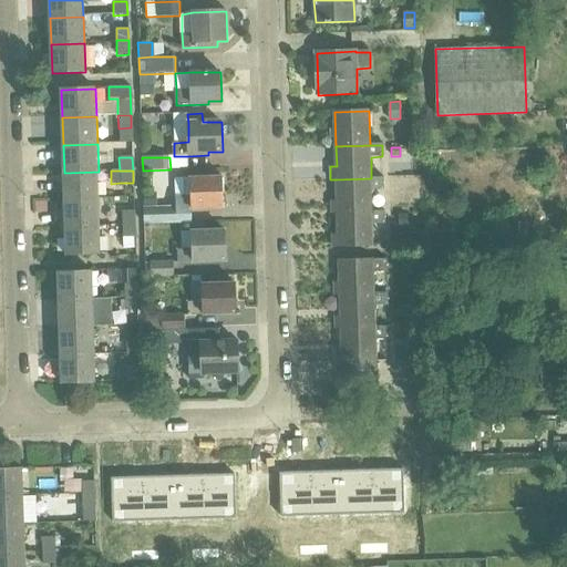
[(99,172),(64,173),(65,199),(100,198),(99,172)]
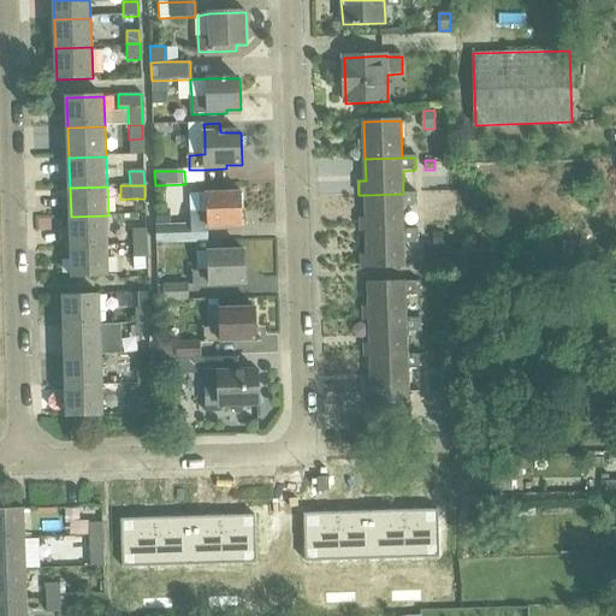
[(167,209),(155,209),(157,243),(208,242),(207,227),(244,226),(242,193),(208,194),(191,195),(191,214),(193,223),(167,223),(167,209)]
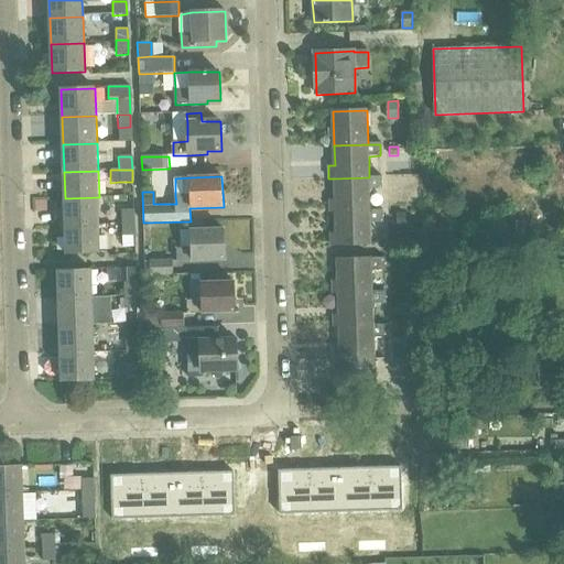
[(336,198),(329,198),(329,212),(336,212),(370,210),(370,188),(382,188),(382,177),(369,177),(335,179),(336,198)]
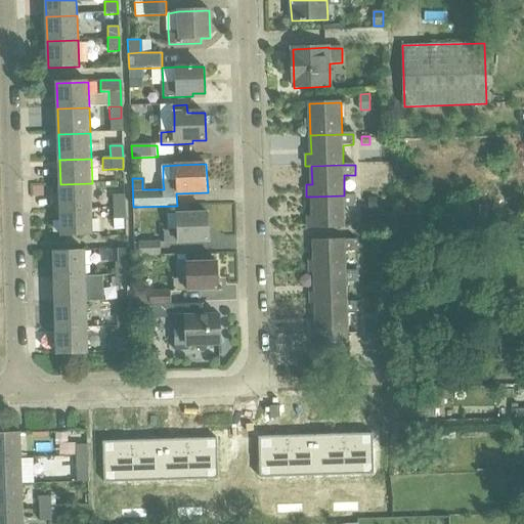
[(92,209),(92,183),(60,184),(60,210),(92,209)]
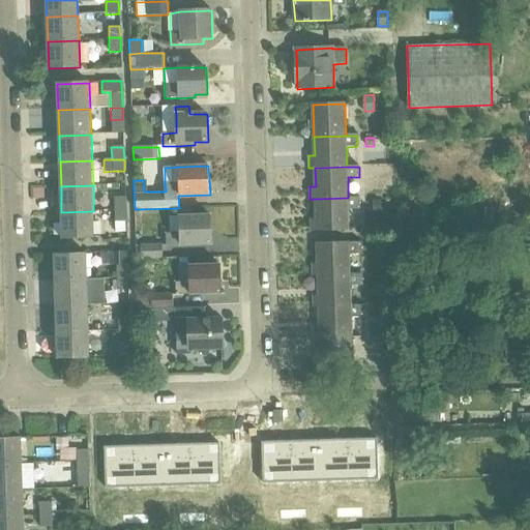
[(114,210),(126,210),(125,198),(114,198),(114,210)]
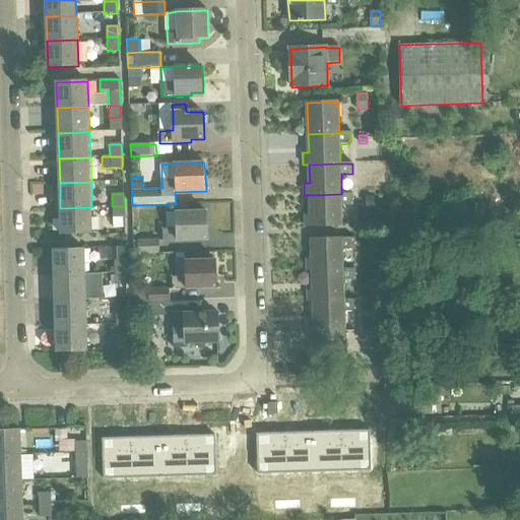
[(311,214),(305,214),(305,228),(311,226),(342,225),(342,204),(353,204),(353,194),(341,194),(310,195),(311,214)]
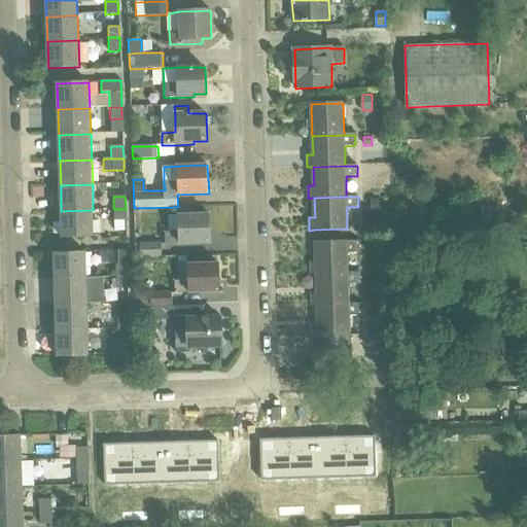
[(126,220),(126,209),(113,209),(113,220),(126,220)]
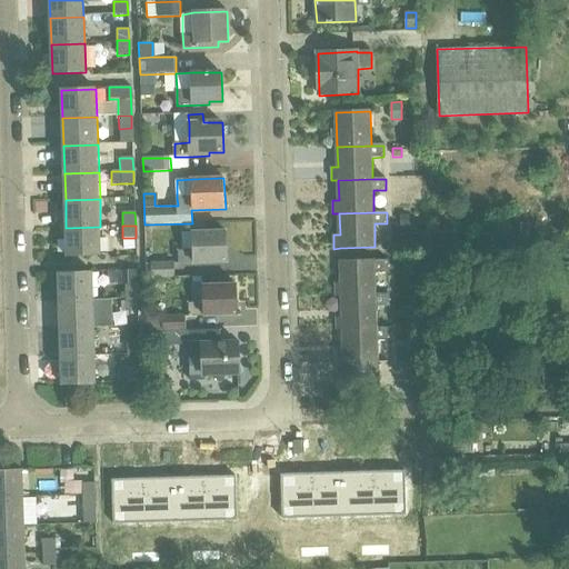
[(101,256),(100,227),(66,228),(67,257),(101,256)]
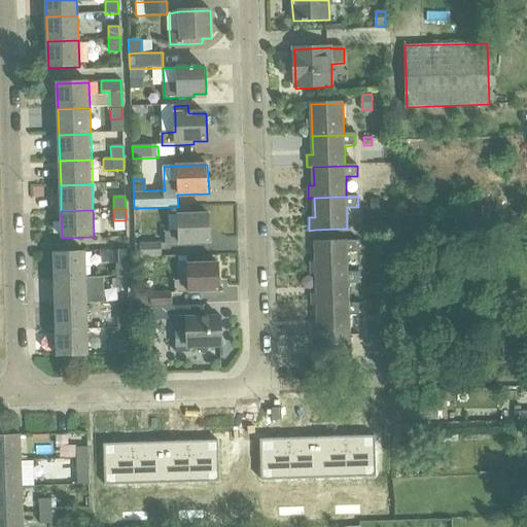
[(167,245),(210,244),(210,215),(180,215),(180,233),(166,233),(167,245)]
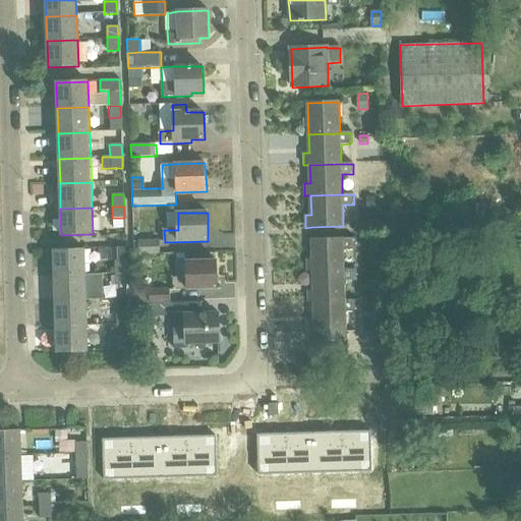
[(312,259),(306,259),(306,272),(312,272),(345,271),(344,249),(356,249),(355,238),(344,238),(311,239),(312,259)]
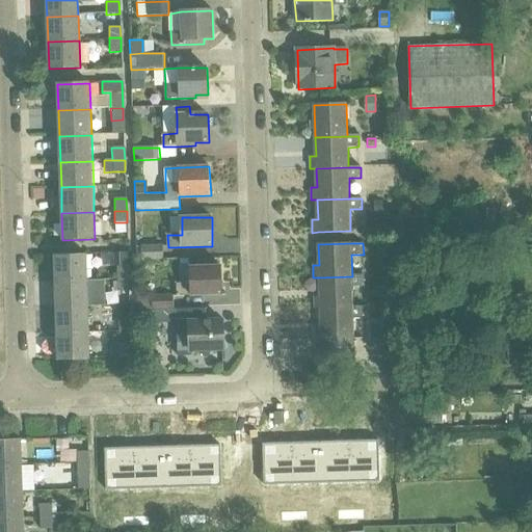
[(387,246),(378,247),(378,257),(387,257),(387,246)]
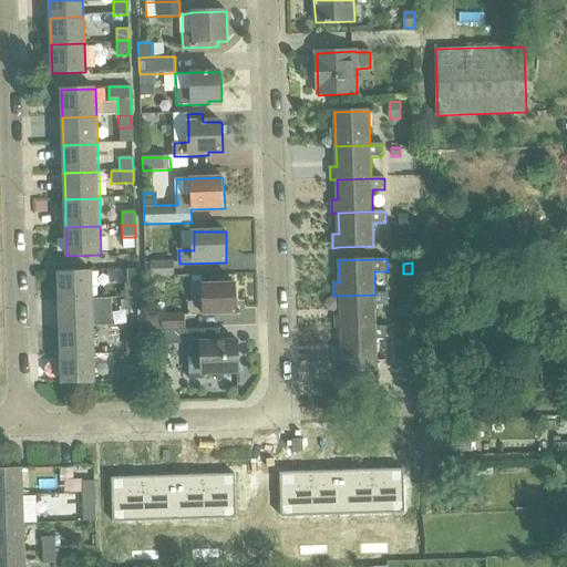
[(152,277),(175,277),(175,264),(152,264),(152,277)]
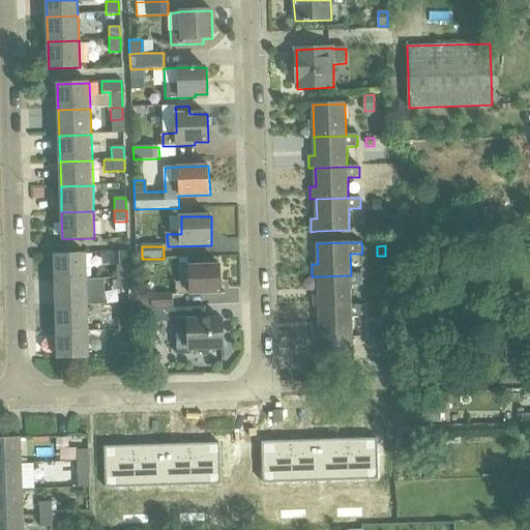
[(116,280),(127,278),(127,252),(115,253),(116,280)]
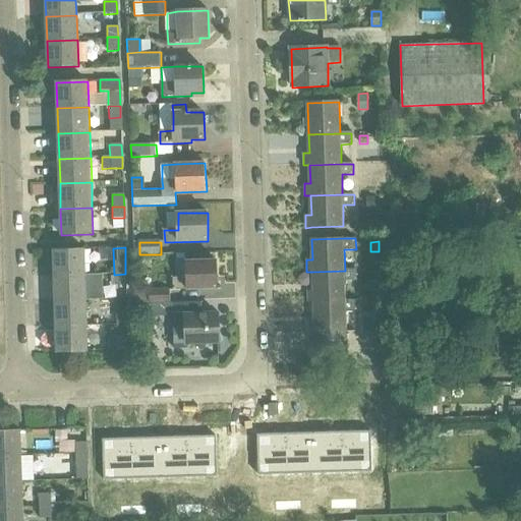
[(55,276),(87,275),(85,249),(54,250),(55,276)]
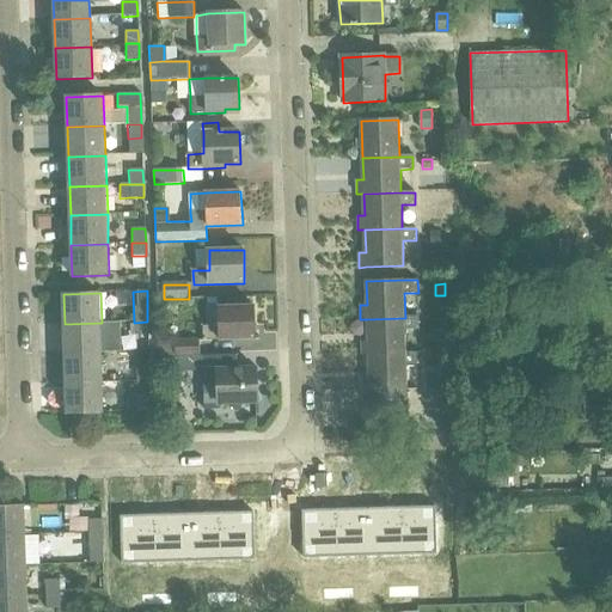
[(204,341),(256,340),(255,306),(220,307),(220,326),(204,326),(204,341)]
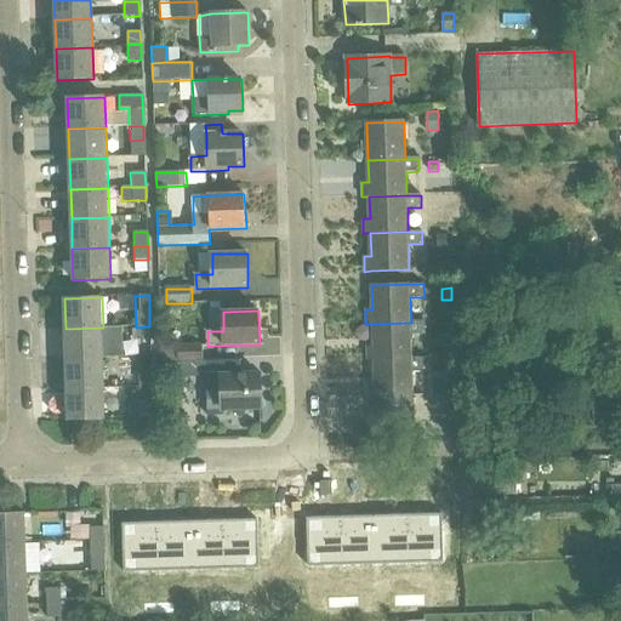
[(374,346),(366,346),(366,360),(374,360),(412,359),(411,335),(426,334),(425,322),(411,323),(372,324),(374,346)]
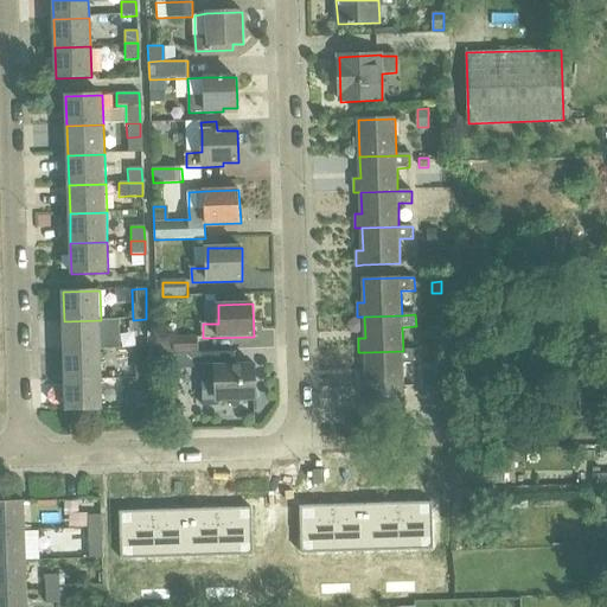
[(146,319),(133,320),(133,333),(147,333),(146,319)]
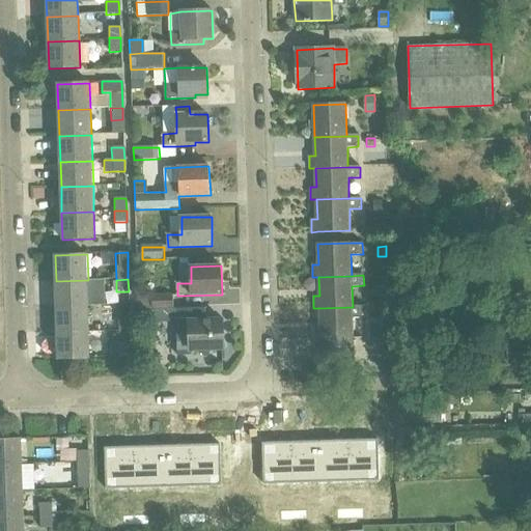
[(57,307),(89,306),(105,306),(105,280),(88,280),(56,281),(57,307)]
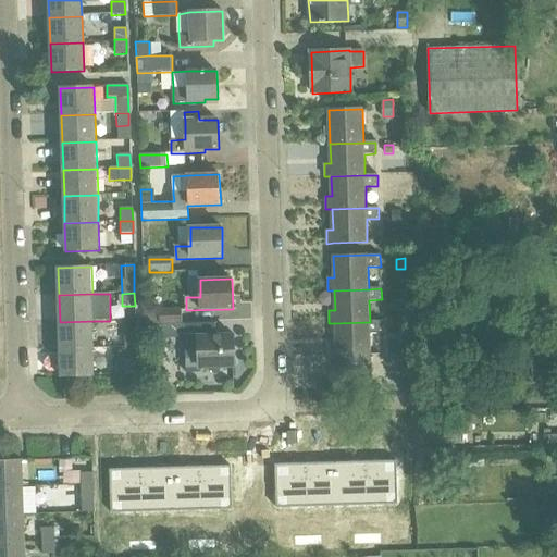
[(145,325),(156,324),(182,324),(182,310),(159,310),(145,311),(145,325)]
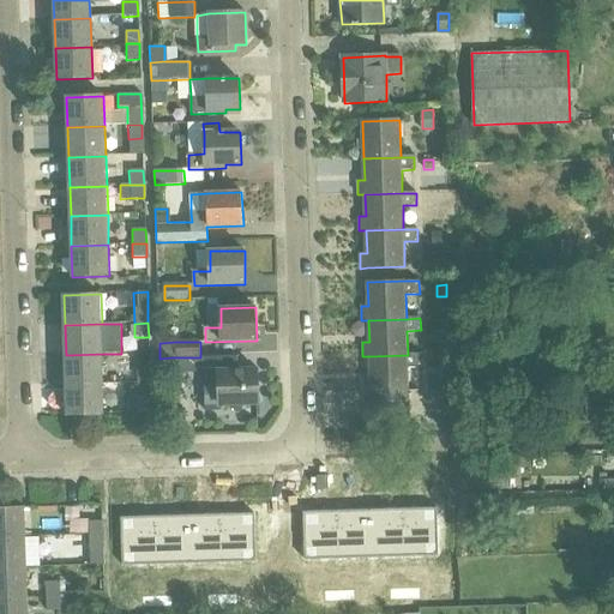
[(103,354),(66,355),(67,385),(103,384),(103,354)]
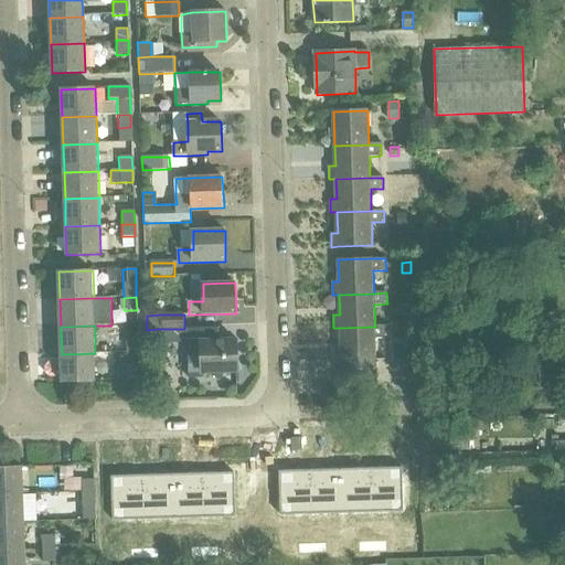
[(341,348),(334,348),(334,361),(341,361),(376,360),(375,338),(388,338),(387,326),(375,327),(340,328),(341,348)]
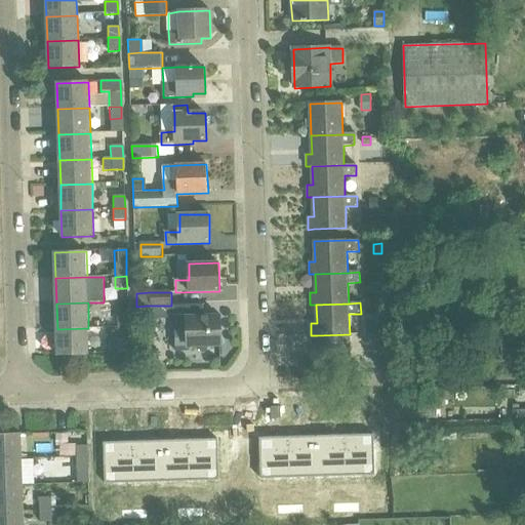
[(204,305),(174,306),(147,307),(147,319),(174,319),(175,350),(189,350),(189,346),(220,345),(219,317),(204,317),(204,305)]
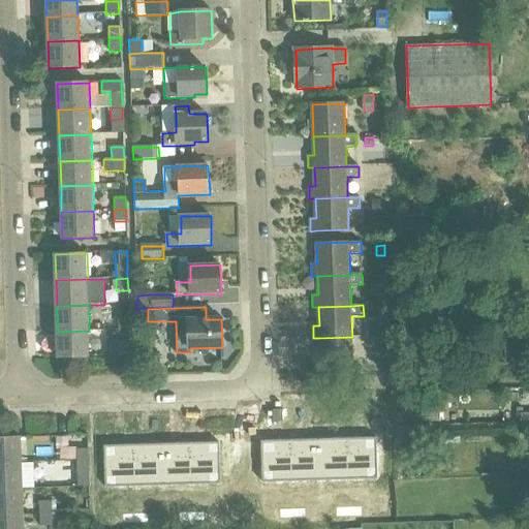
[(392,308),(382,309),(382,322),(393,322),(392,308)]
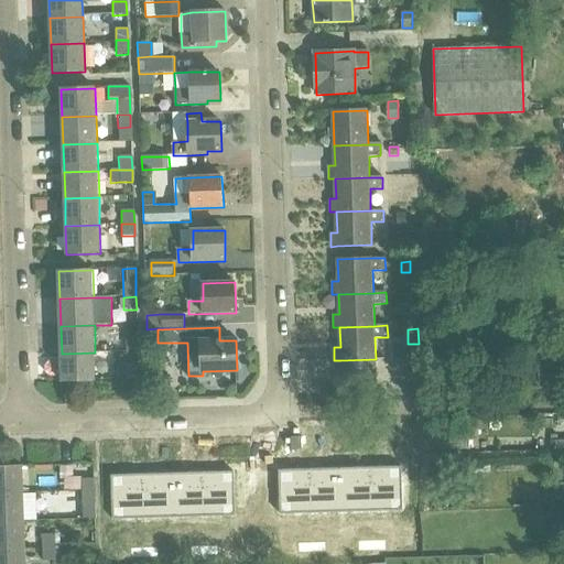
[(116,334),(117,360),(126,360),(126,333),(116,334)]
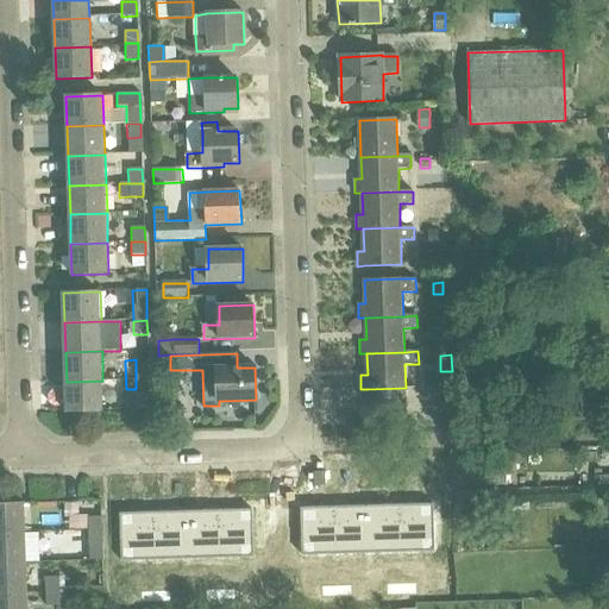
[(148,364),(136,365),(137,381),(149,380),(148,364)]
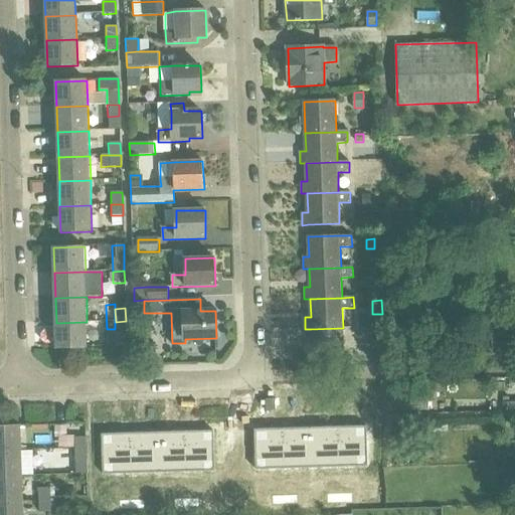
[(87,322),(56,323),(56,348),(88,347),(87,322)]
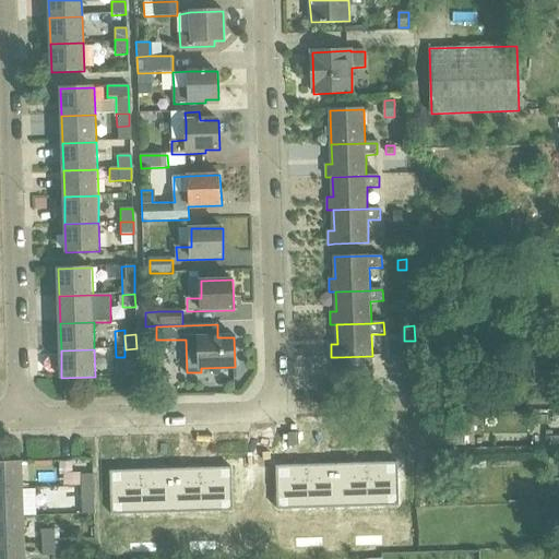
[(373,390),(372,356),(337,357),(339,391),(373,390)]
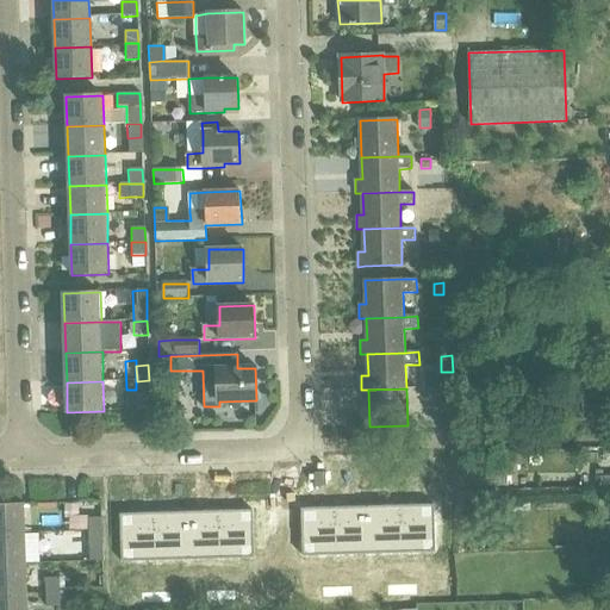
[(184,405),(169,406),(169,422),(184,421),(184,405)]
